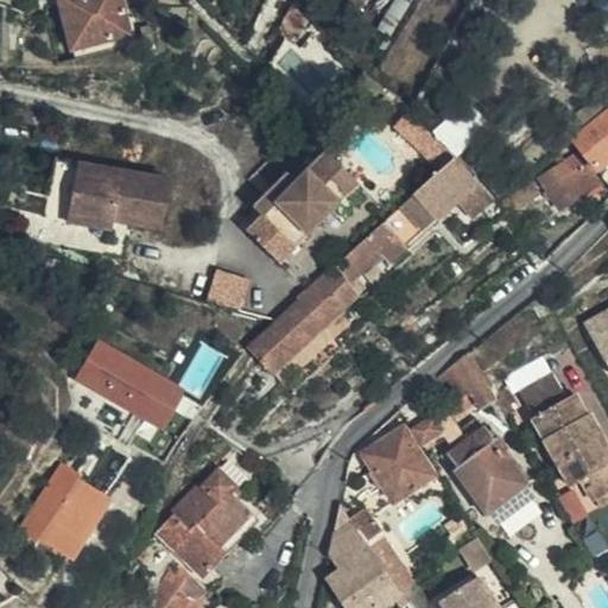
[(126,33),(118,0),(57,0),(70,48),(126,33)]
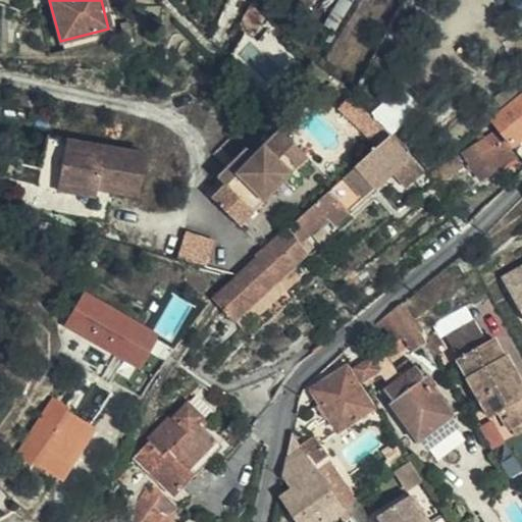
[(246,17),(245,19),(261,29),(268,22),(270,15),(259,6),(246,17)]
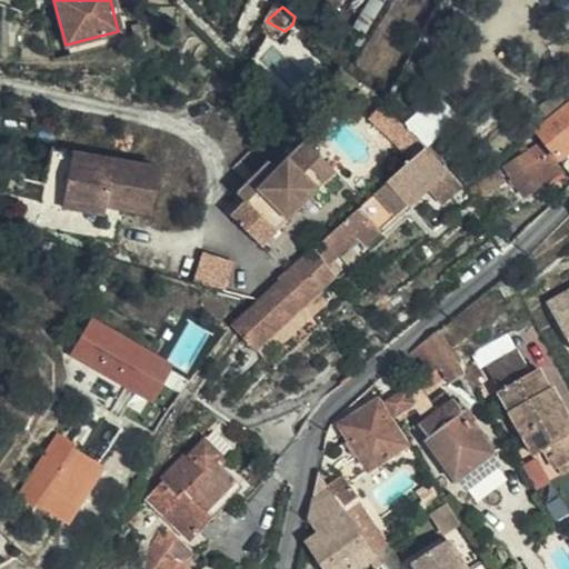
[(407,128),(426,148),(459,118),(439,97),(407,128)]
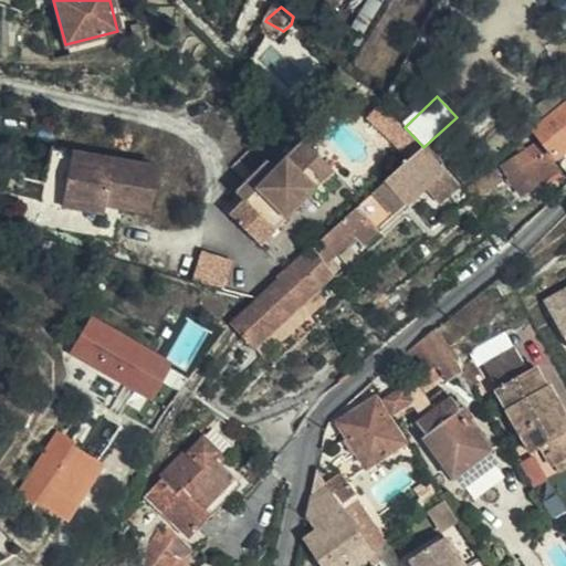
[(557,159),(565,150),(565,105),(535,130),(557,159)]
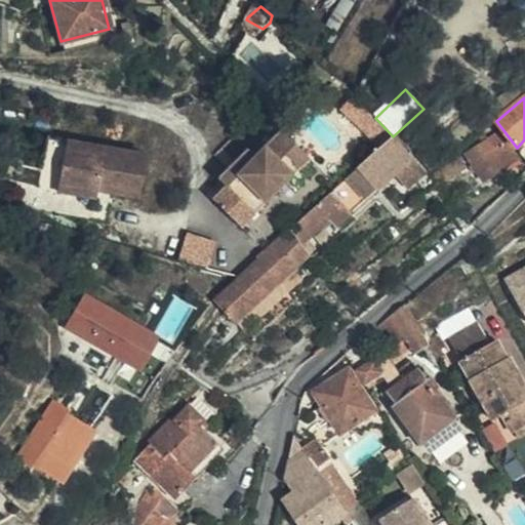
[(228,188),(215,201),(242,229),(311,160),(283,132),(257,158),(228,188)]
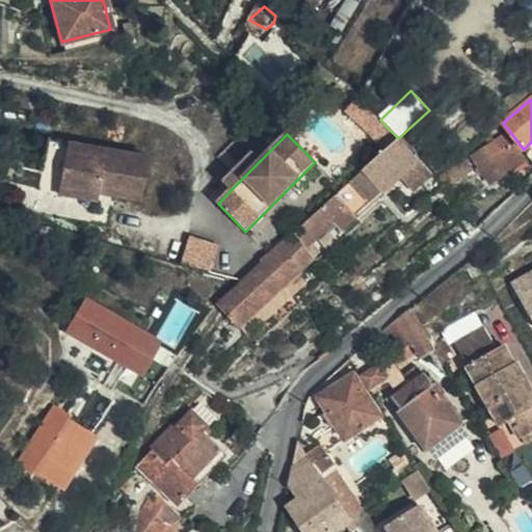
[(524,160),(505,137),(473,157),(489,183),(524,160)]
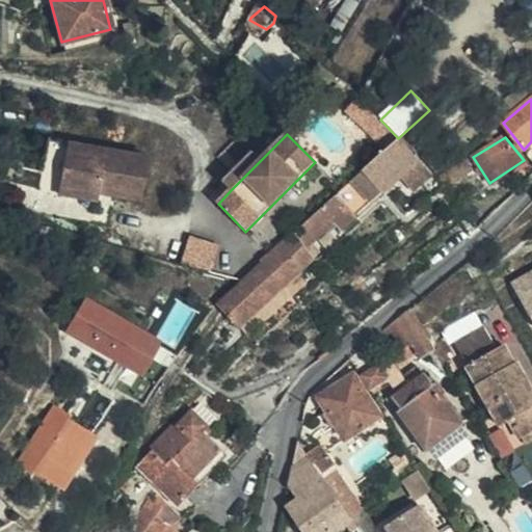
[(59,194),(69,143),(48,139),(40,191),(59,194)]
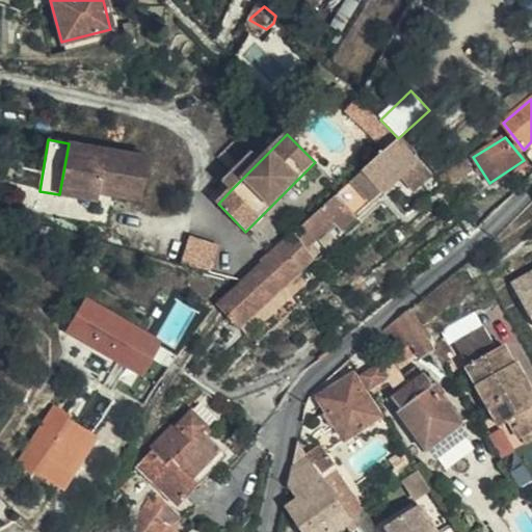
[(397,139),(294,234),(304,249),(333,224),(340,231),(418,161),(397,139)]
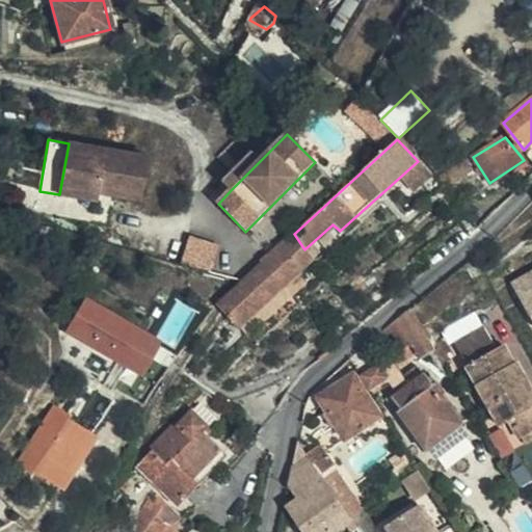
[(141,201),(149,157),(69,143),(59,194),(98,202),(100,193),(141,201)]
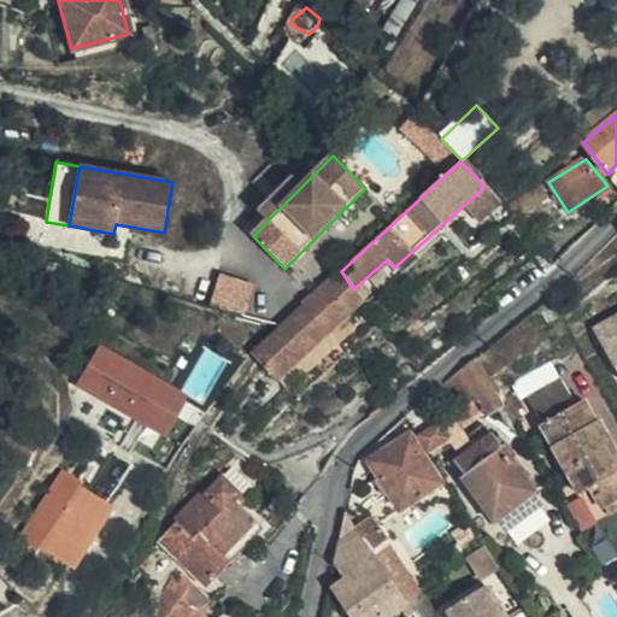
[(303,186),(294,178),(259,212),(268,221),(303,186)]
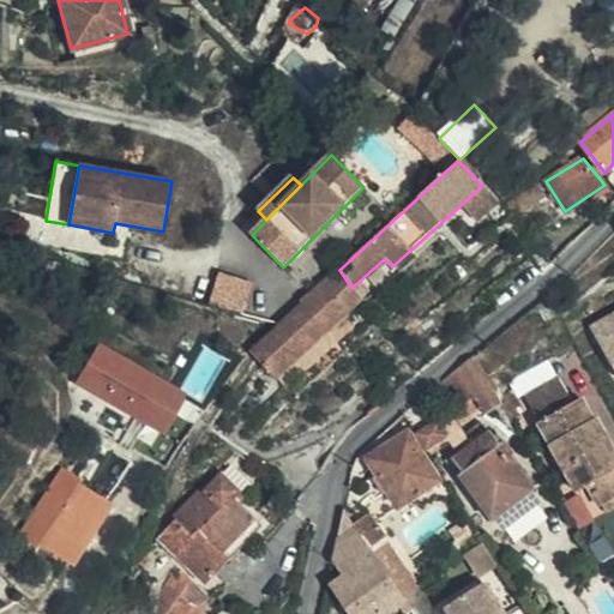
[(506,203),(527,233),(528,235),(536,230),(522,211),(543,196),(534,184),(506,203)]
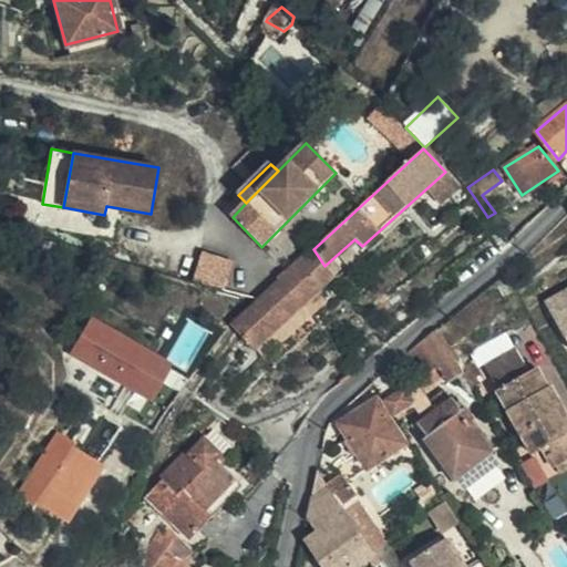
[(313,249),(278,280),(280,285),(236,325),(256,347),(300,306),(318,291),(333,277),(325,266),(313,249)]
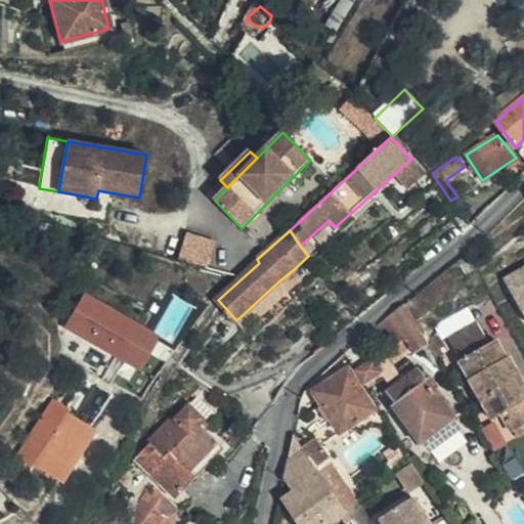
[(189,232),(182,257),(210,265),(217,239),(189,232)]
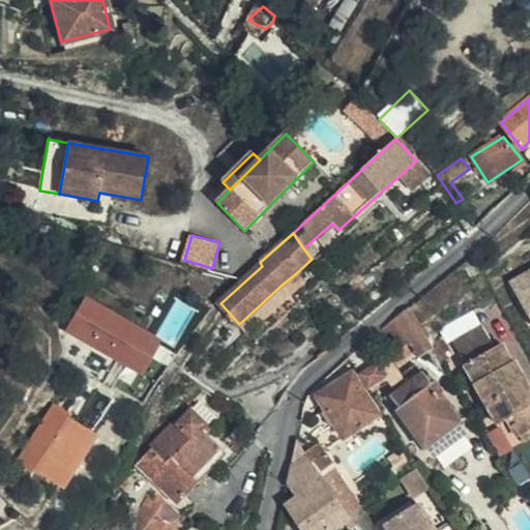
[(529,269),(508,282),(528,316),(529,314),(529,269)]
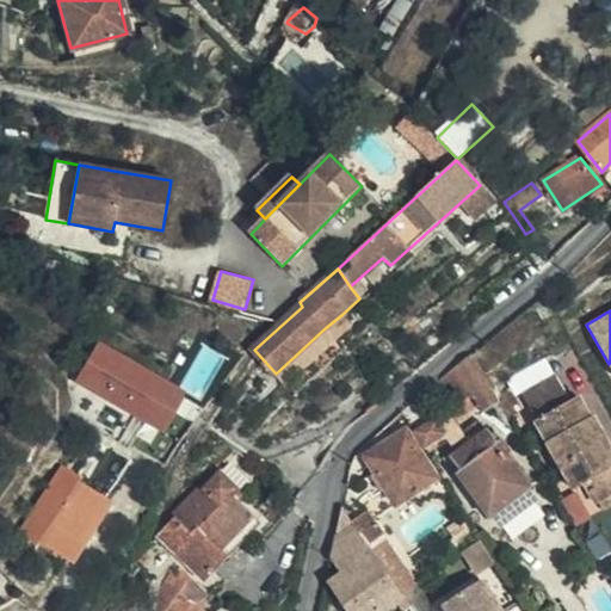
[(343,314),(323,329),(332,339),(351,322),(343,314)]
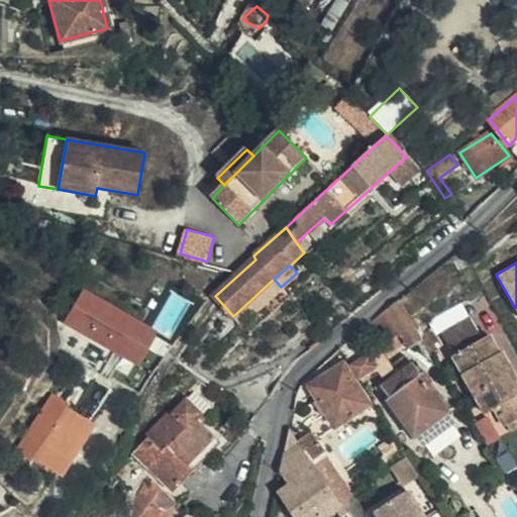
[(274,279),(233,316),(240,323),(281,287),(274,279)]
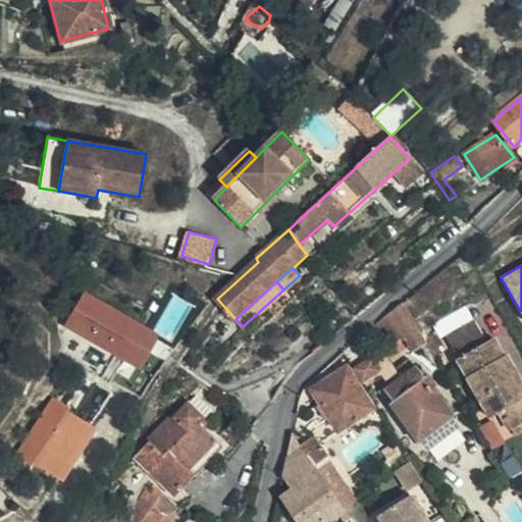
[(143,330),(84,293),(65,322),(124,360),(138,368),(156,338),(143,330)]
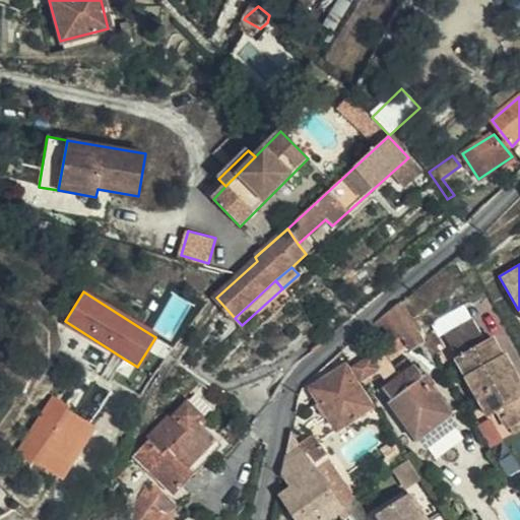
[(425,342),(400,303),(398,304),(376,323),(389,345),(401,337),(406,345),(410,351),(425,342)]
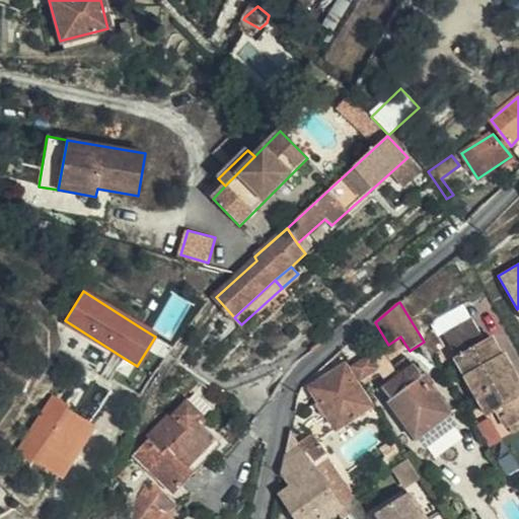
[(497,412),(504,424),(518,415),(518,395),(517,391),(518,389),(518,383),(514,375),(503,355),(501,356),(490,339),(484,342),(469,318),(442,335),(450,349),(459,344),(471,362),(460,370),(488,417),(497,412)]
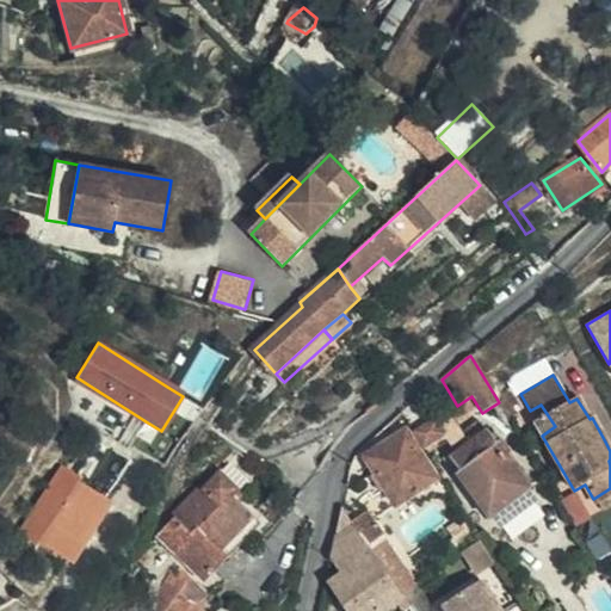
[(471,396),(457,406),(449,411),(455,421),(477,406),(471,396)]
